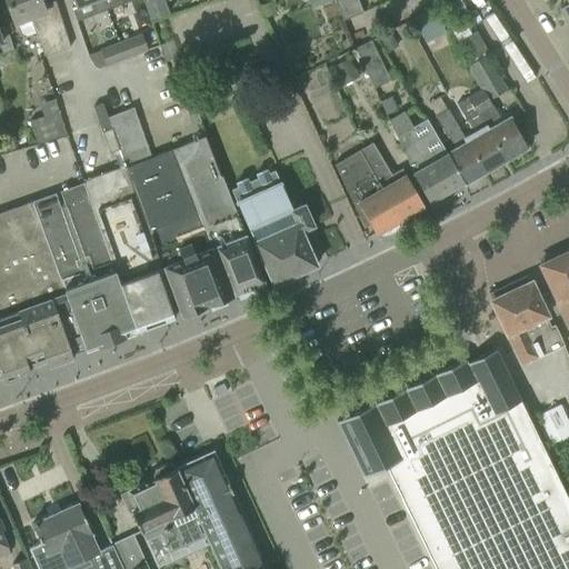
[(5,0),(9,8),(15,22),(17,22),(22,37),(35,32),(43,57),(69,48),(55,0),(41,6),(38,0),(5,0)]
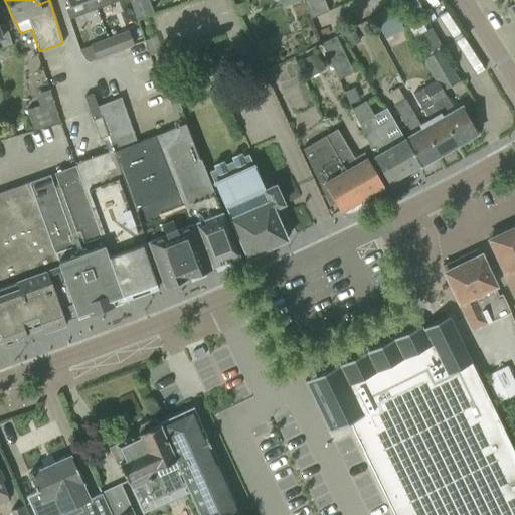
[(86,13),(96,9),(92,0),(65,0),(68,7),(81,2),(86,13)]
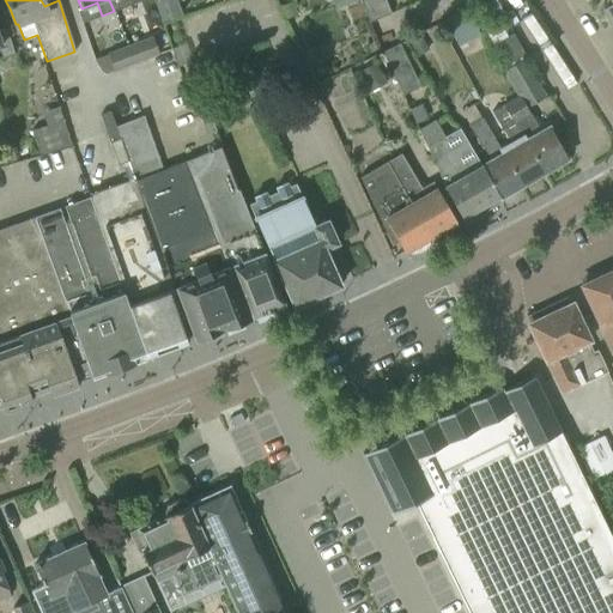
[(143,0),(109,0),(114,11),(125,7),(122,2),(127,0),(138,0),(139,1),(143,0)]
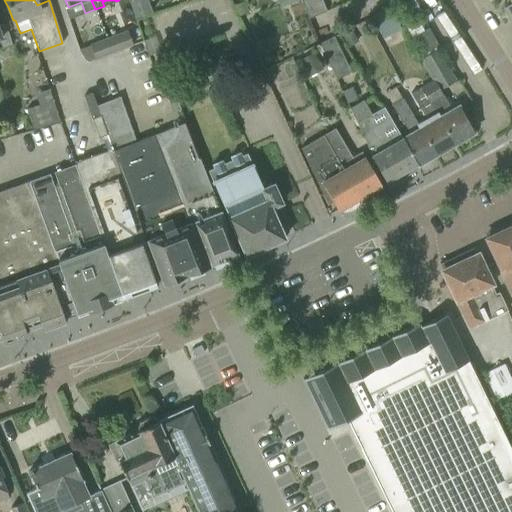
[(128,0),(135,18),(151,12),(146,0),(128,0)]
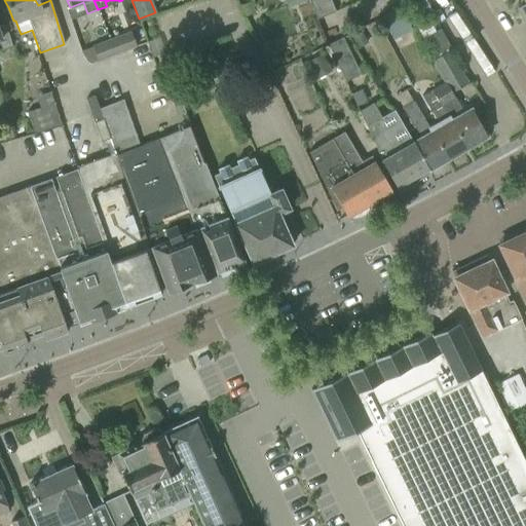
[(308,0),(316,19),(335,11),(330,0),(308,0)]
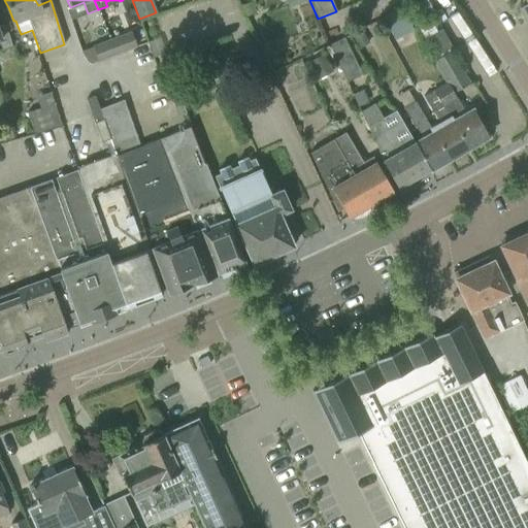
[(250,1),(239,5),(244,17),(255,12),(250,1)]
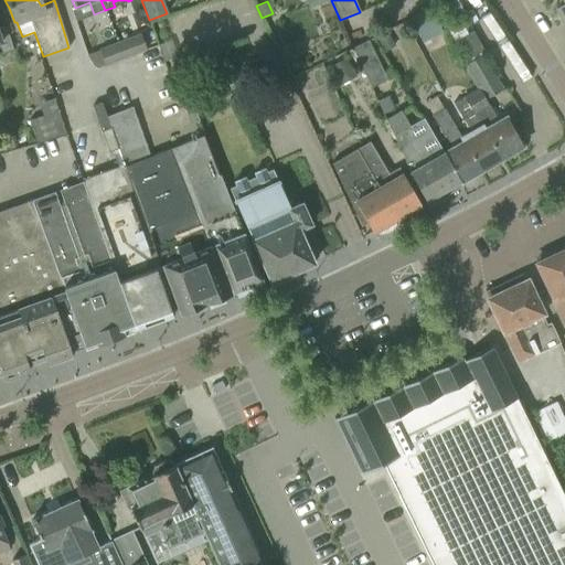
[(441,32),(429,9),(412,19),(424,42),(441,32)]
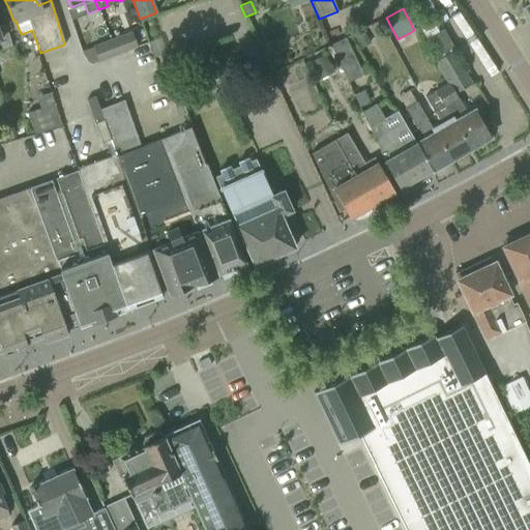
[(483,76),(493,70),(459,9),(450,15),(483,76)]
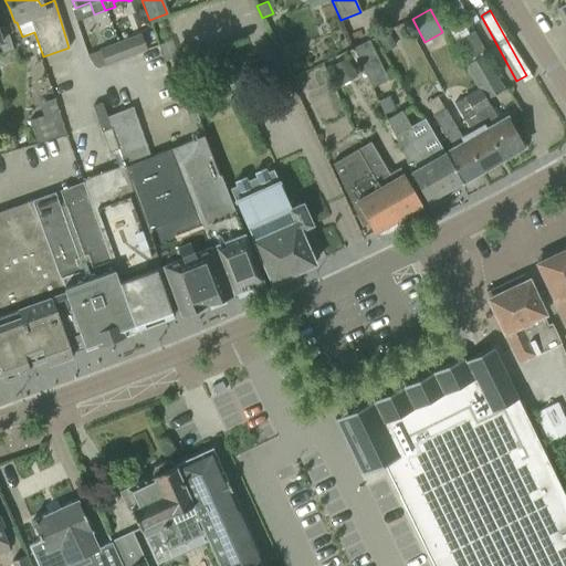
[(0,48),(1,53),(12,50),(4,25),(0,27),(0,48)]
